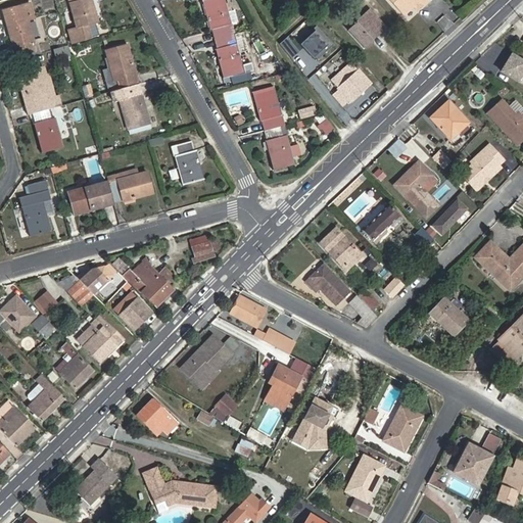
[(72,43),(92,37),(90,32),(99,29),(91,0),(69,0),(78,28),(67,30),(72,43)]
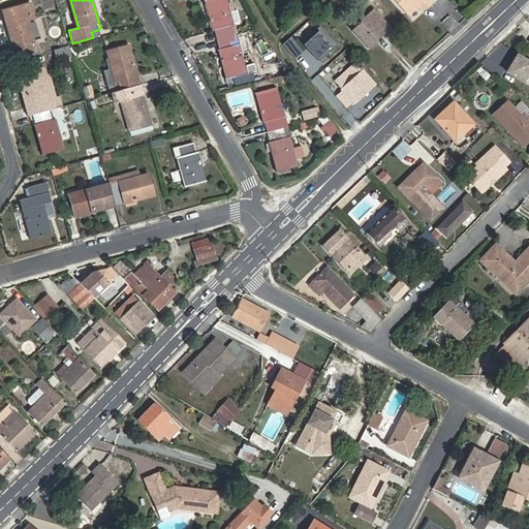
[(207,0),(217,39),(234,35),(231,26),(234,25),(226,0),(207,0)]
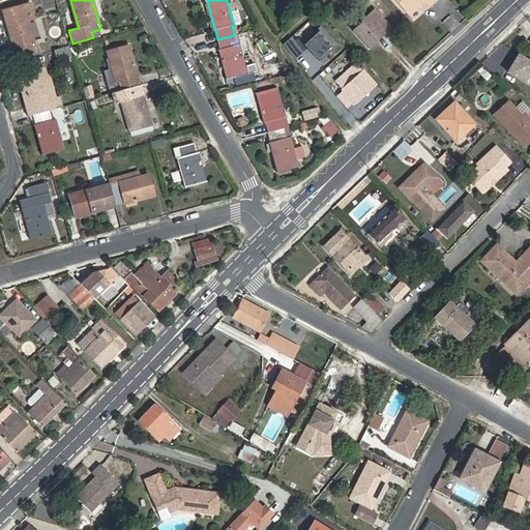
[(394,0),(409,16),(419,7),(422,10),(434,0),(394,0)]
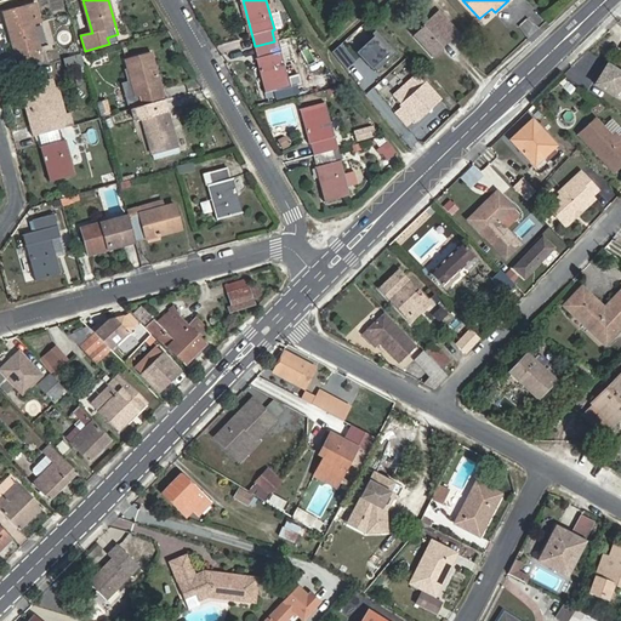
[(41,23),(36,4),(4,12),(20,68),(46,60),(35,24),(41,23)]
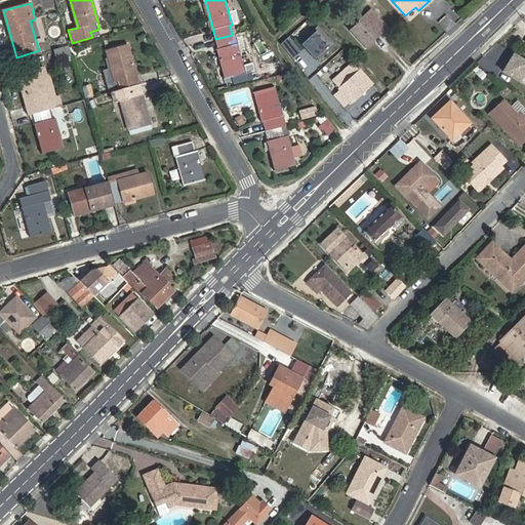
[(389,27),(371,9),(357,22),(358,24),(350,30),(366,48),(374,41),(373,40),(389,27)]
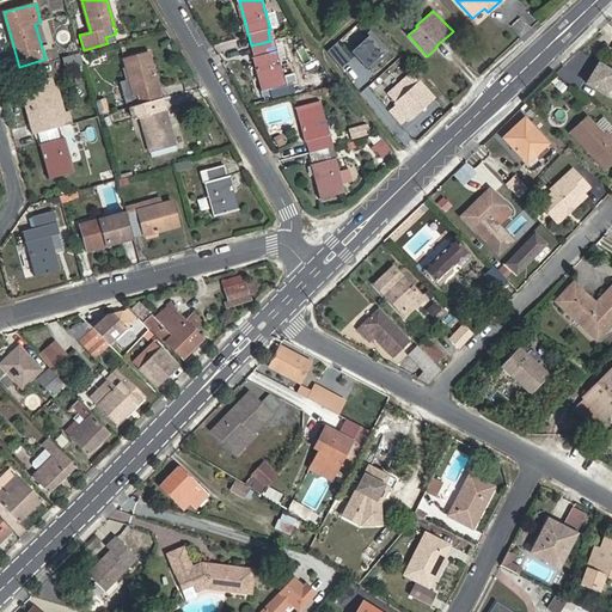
[(274,51),(270,41),(251,46),(264,91),(286,85),(276,51),(274,51)]
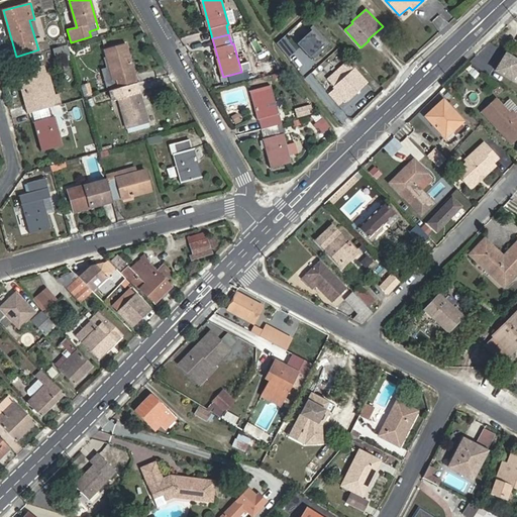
[(287,34),(277,42),(291,59),(300,52),(287,34)]
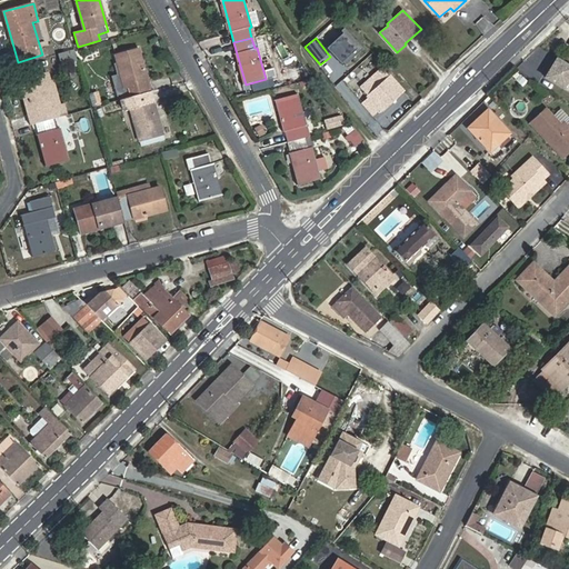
[(61,65),(78,60),(75,49),(58,55),(61,65)]
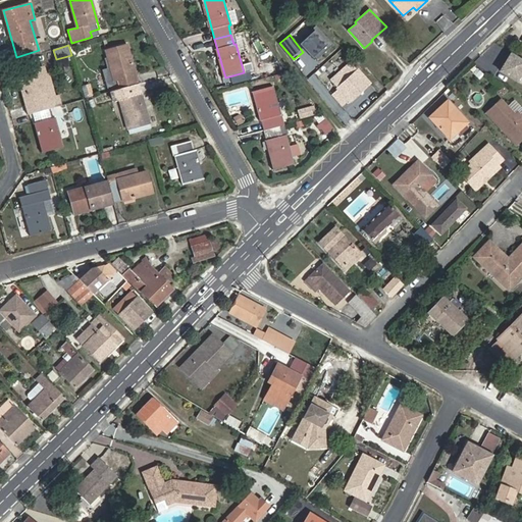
[(108,83),(110,92),(138,84),(128,45),(106,51),(114,81),(108,83)]
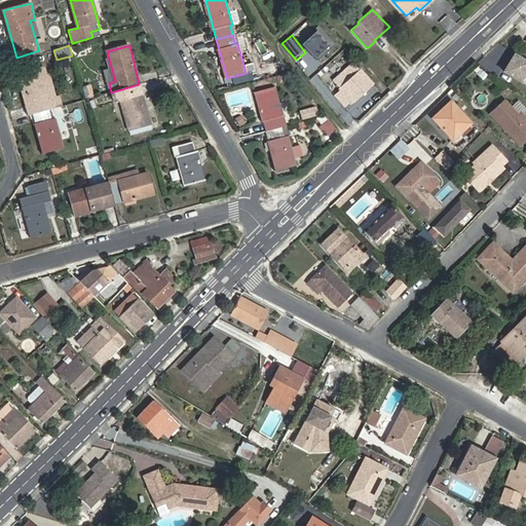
[(525,59),(516,52),(504,70),(521,81),(523,77),(525,78),(525,59)]
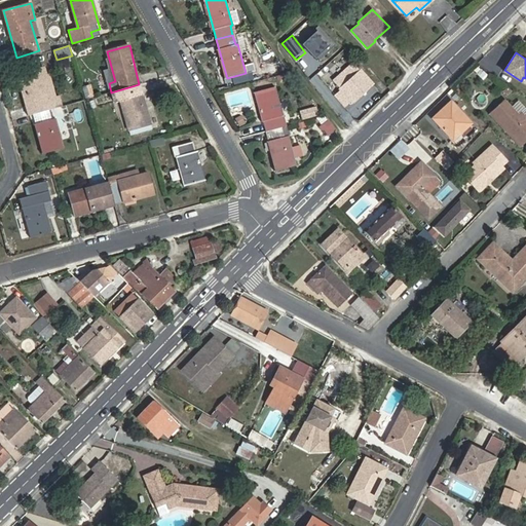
[(339,87),(361,69),(353,62),(333,80),(339,87)]
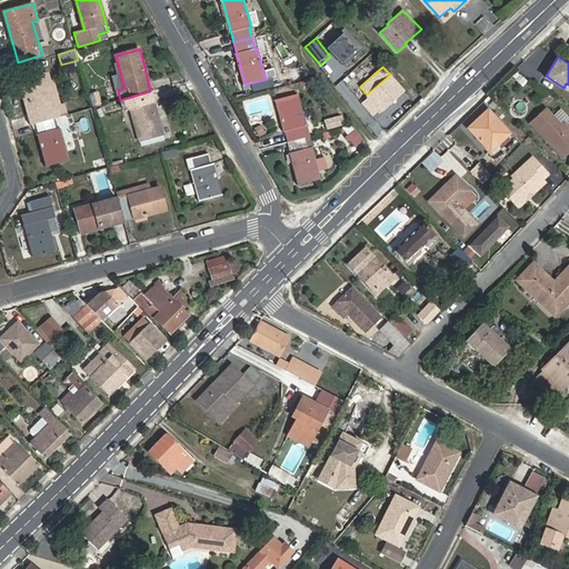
[(19,80),(31,125),(36,123),(57,118),(67,115),(65,103),(57,106),(48,73),(19,80)]
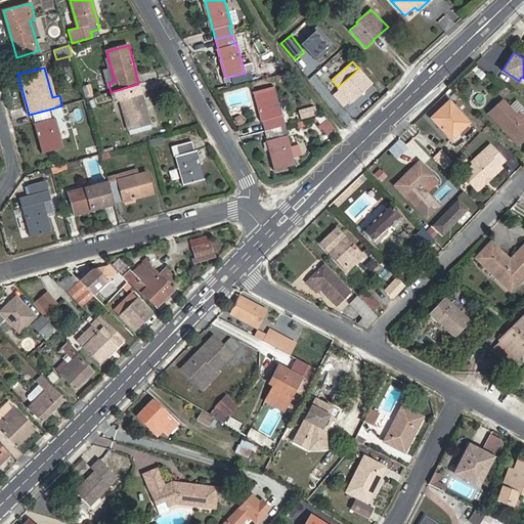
[(349,102),(350,103),(373,84),(359,69),(338,87),(337,88),(338,90),(333,95),(343,107),(349,102)]
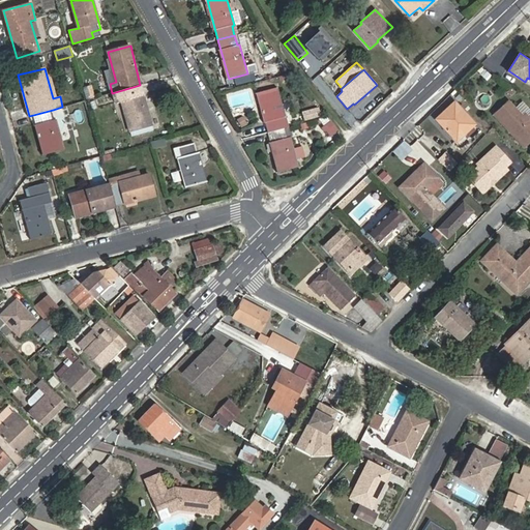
[(150,123),(140,85),(112,93),(115,102),(123,100),(130,128),(150,123)]
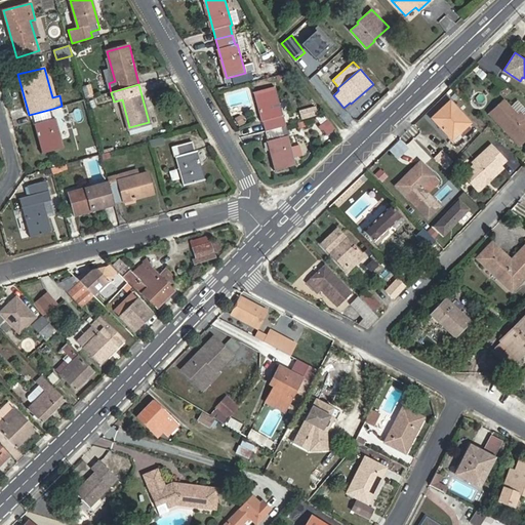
[(255,91),(266,131),(286,125),(276,86),(255,91)]
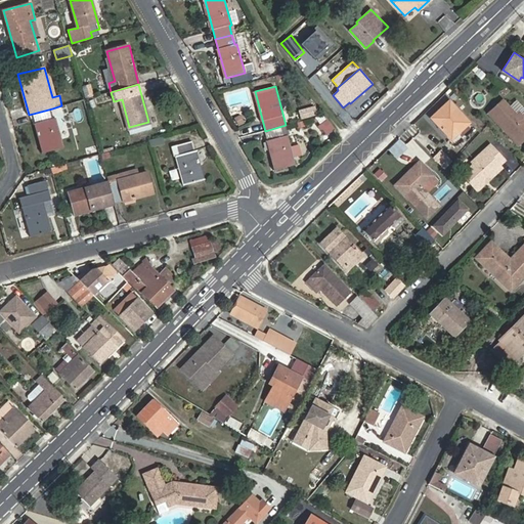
[(523,133),(523,115),(523,117),(519,112),(516,114),(503,99),(487,113),(503,128),(506,125),(518,139),(523,133)]
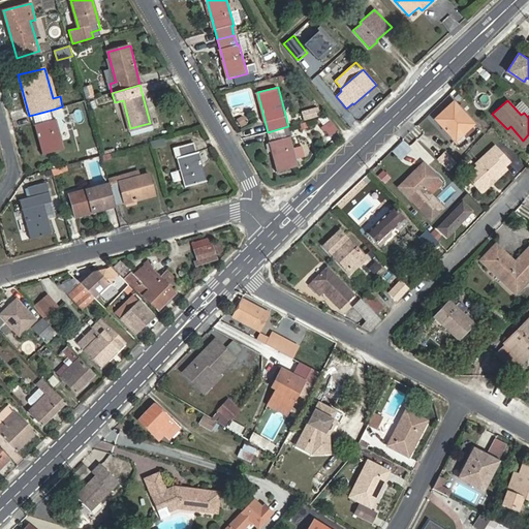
[(460,130),(464,134),(473,125),(454,103),(436,121),(452,137),(460,130)]
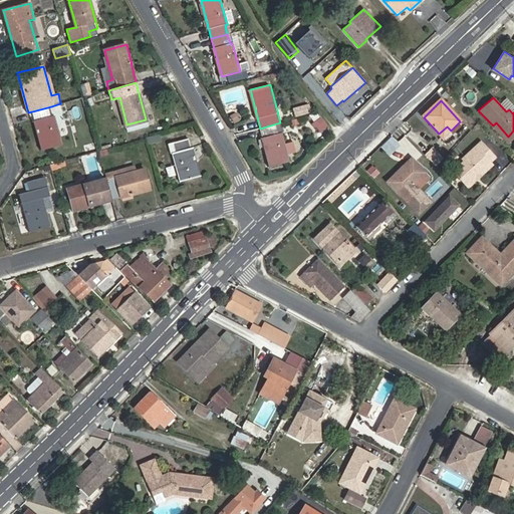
[(294,108),(296,117),(311,112),(309,104),(294,108)]
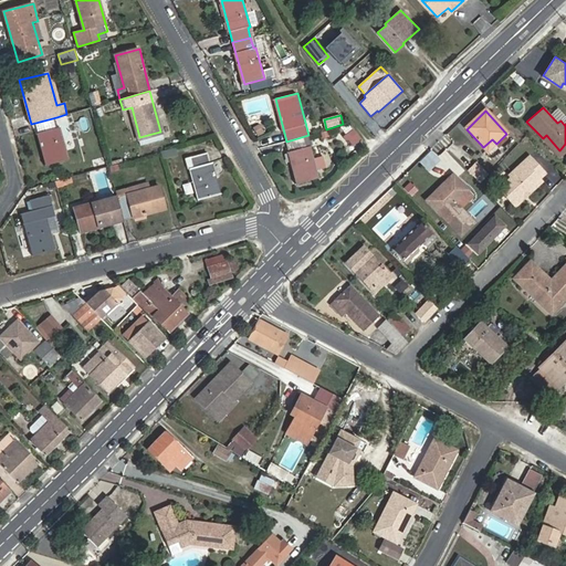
[(69,158),(56,117),(35,123),(48,164),(69,158)]
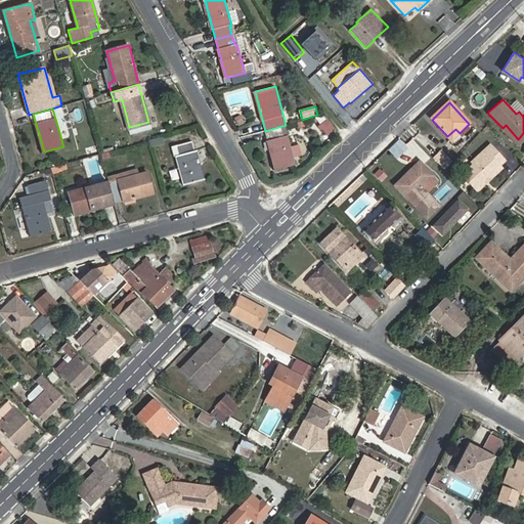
[(238,125),(244,123),(241,116),(235,119),(238,125)]
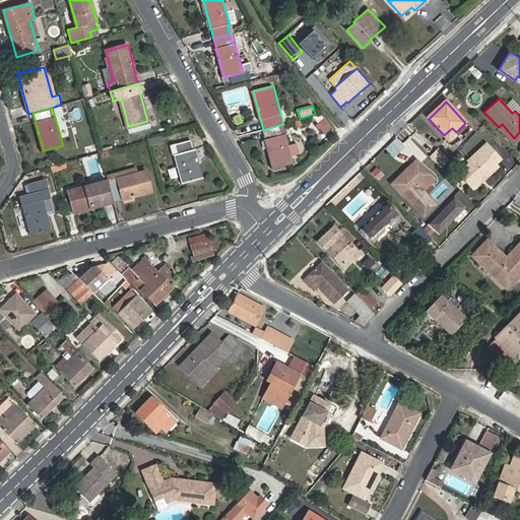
[(322,134),(332,129),(328,119),(318,123),(322,134)]
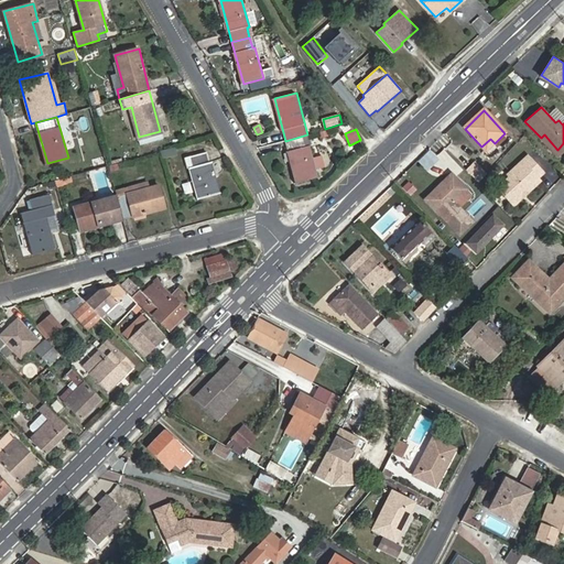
[(318,177),(307,134),(285,141),(296,183),(318,177)]
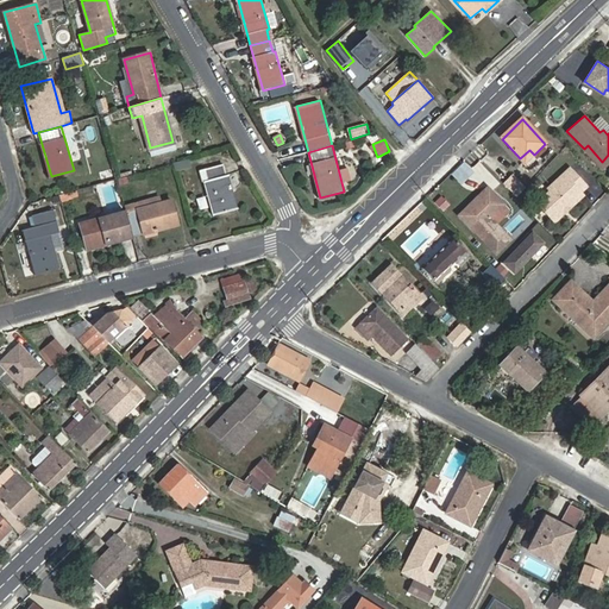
[(602,168),(608,161),(608,155),(602,162),(588,145),(584,149),(602,168)]
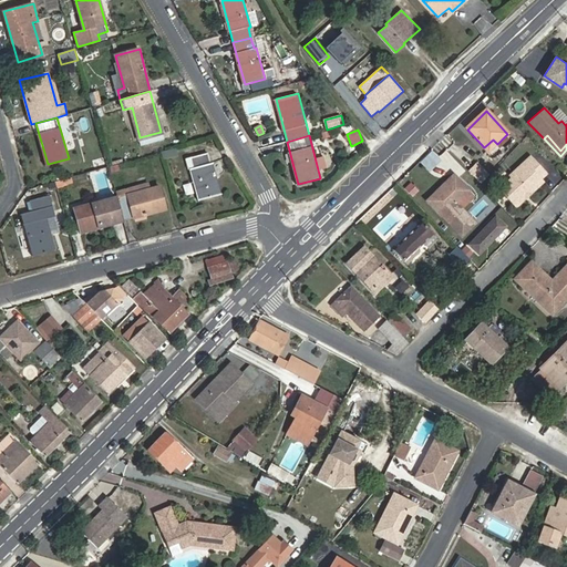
[(488,153),(497,144),(493,140),(484,147),(488,153)]
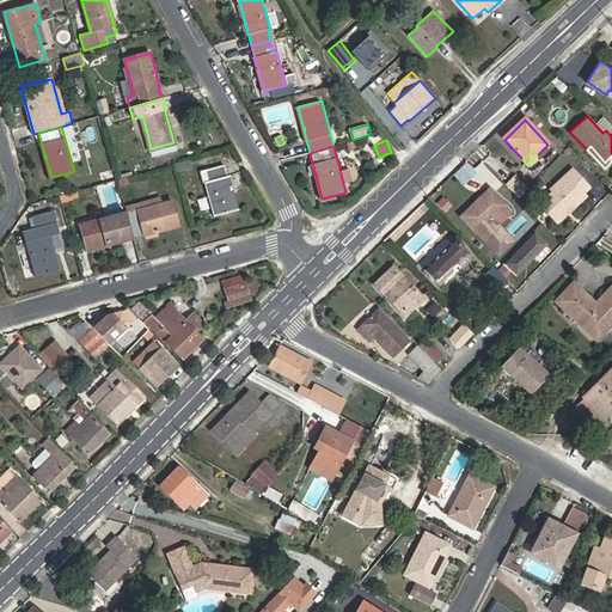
[(224,165),(201,171),(214,216),(238,209),(228,176),(227,176),(224,165)]
